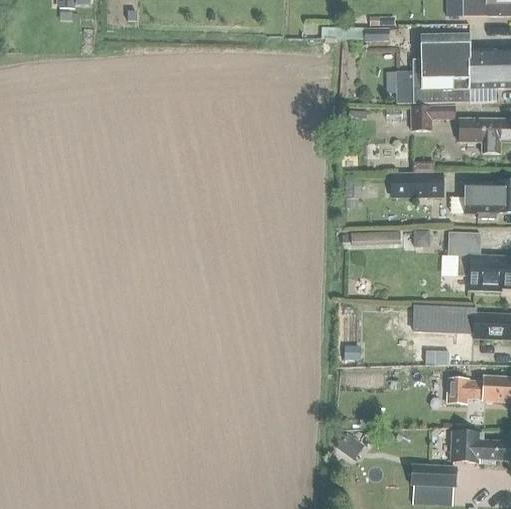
[(464,0),(464,16),(486,16),(510,15),(510,0),(464,0)]
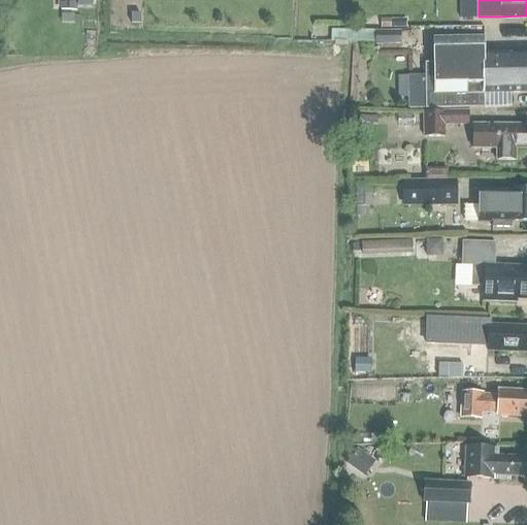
[(390,26),(390,18),(381,18),(381,26),(390,26)]
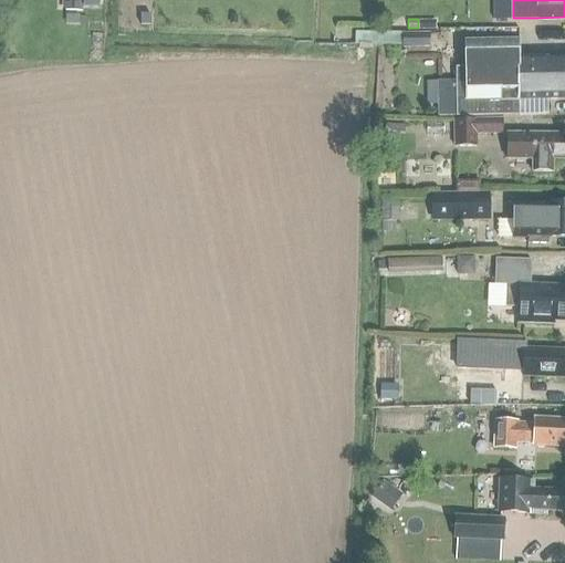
[(429,44),(429,31),(403,32),(403,43),(403,45),(429,44)]
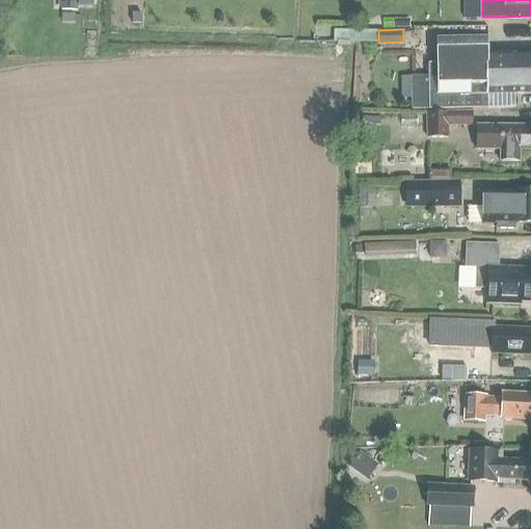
[(530,49),(487,50),(487,34),(436,35),(436,60),(428,60),(428,73),(428,80),(428,106),(487,106),(487,91),(530,90),(530,49)]
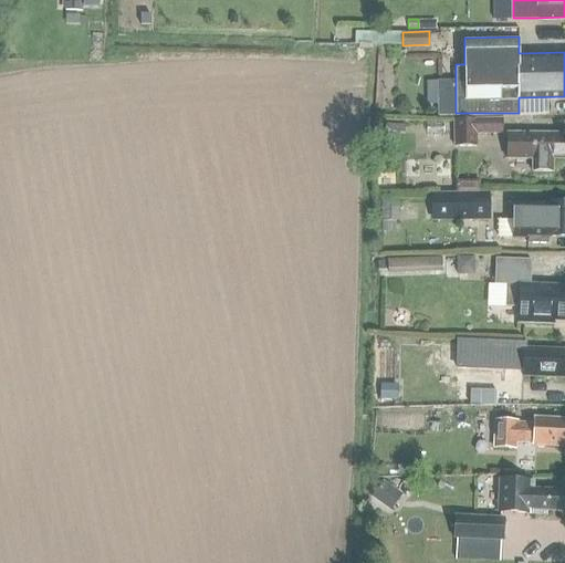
[(456,77),(438,79),(438,114),(456,113),(456,85),(456,77)]
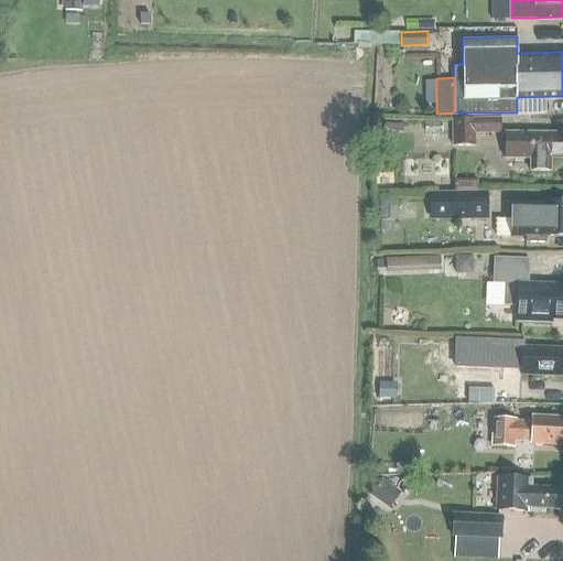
[(500,116),(477,117),(477,118),(463,118),(452,118),(453,143),(476,143),(476,131),(478,131),(501,131),(500,116)]
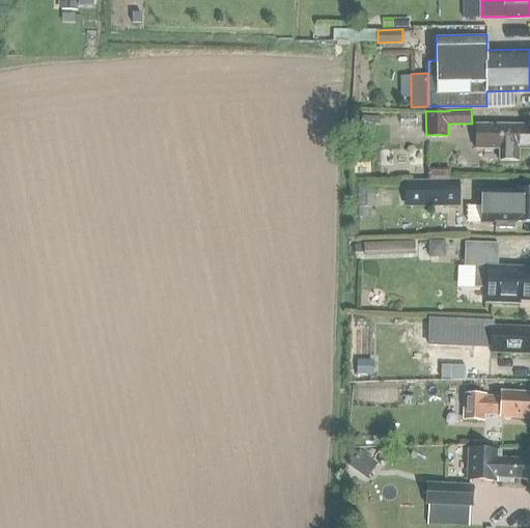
[(476,147),(500,147),(499,159),(519,159),(519,147),(529,146),(529,123),(476,123),(476,147)]
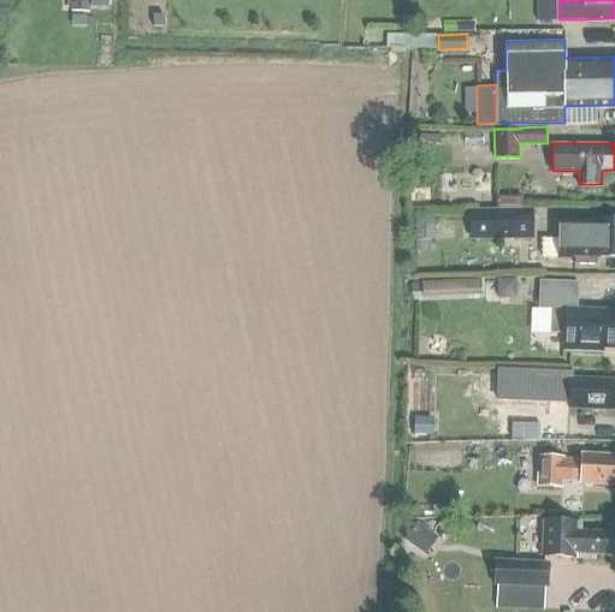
[(496,194),(496,206),(522,205),(522,194),(496,194)]
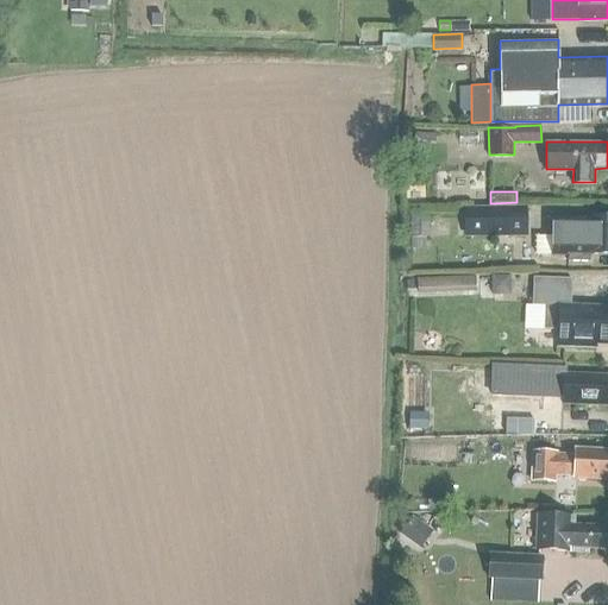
[(467,208),(467,235),(526,234),(526,206),(467,208)]
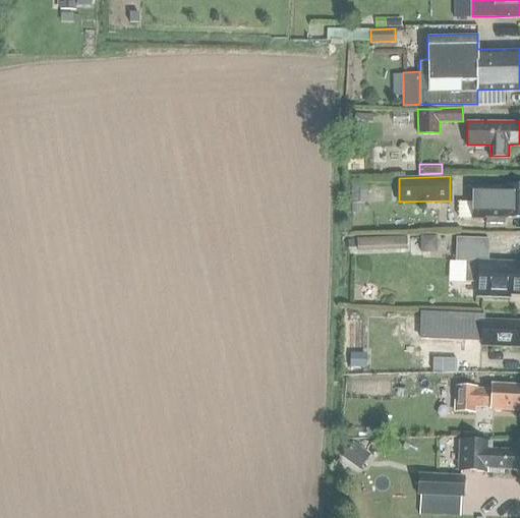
[(352,202),(363,202),(366,200),(366,180),(350,180),(351,202),(352,202)]
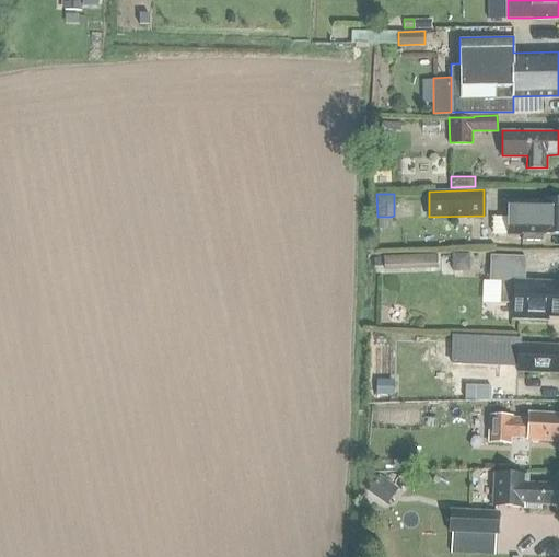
[(542,232),(558,232),(558,198),(505,198),(505,216),(493,216),(493,232),(522,232),(522,239),(542,239),(542,232)]
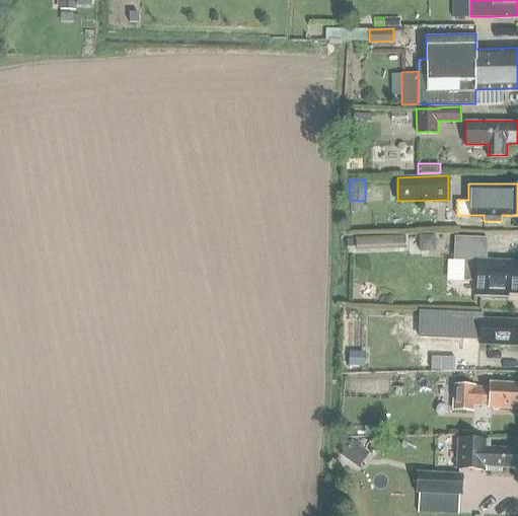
[(428,248),(436,240),(436,232),(420,232),(420,248),(428,248)]
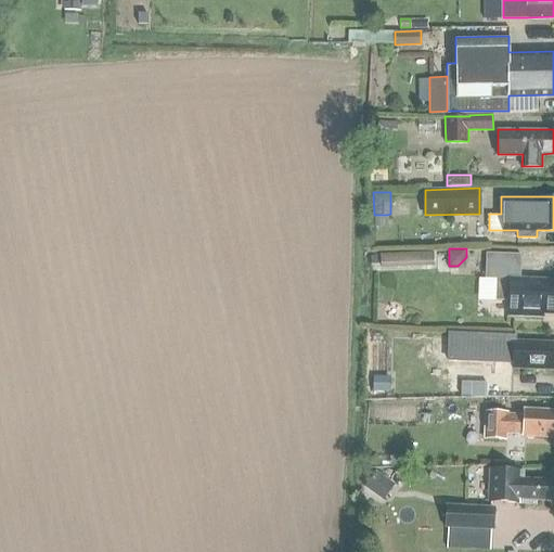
[(379,253),(379,266),(433,264),(433,249),(379,253)]
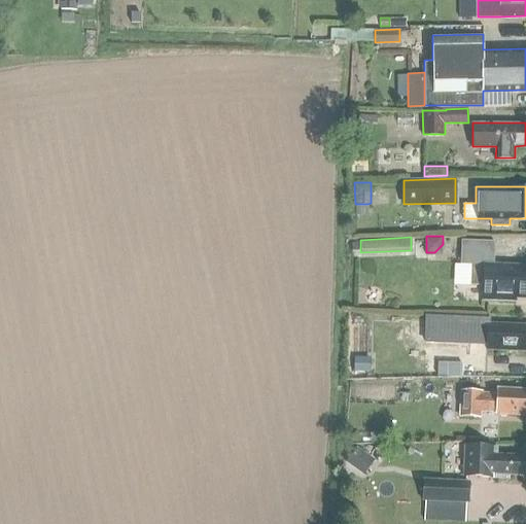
[(495,239),(462,238),(461,262),(471,263),(470,282),(484,283),(483,298),(515,299),(516,295),(525,295),(525,263),(493,262),(495,239)]
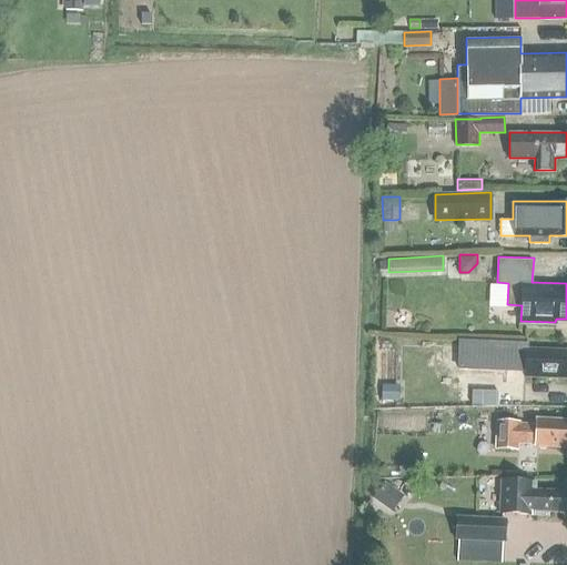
[(566,350),(557,350),(557,349),(510,346),(510,342),(456,341),(454,367),(497,370),(497,369),(525,370),(524,375),(550,376),(550,374),(566,375),(566,350)]
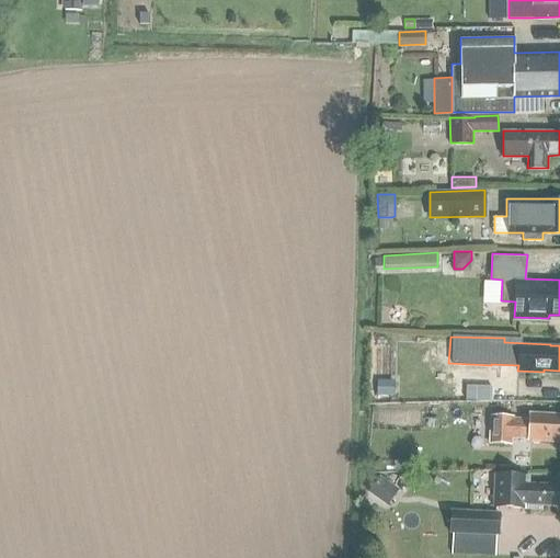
[(389,393),(390,379),(377,379),(376,393),(389,393)]
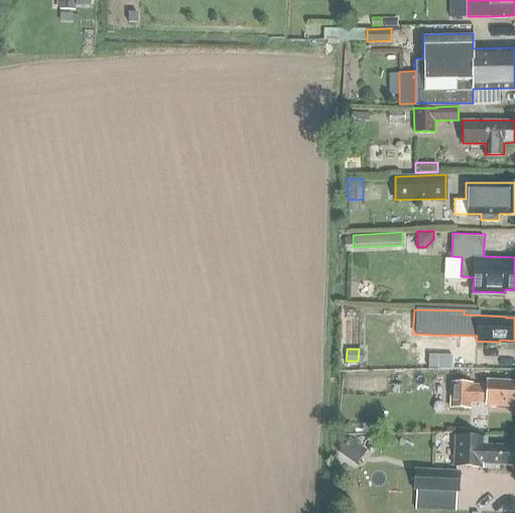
[(470,406),(470,397),(486,397),(486,403),(514,404),(514,380),(487,379),(487,385),(471,385),(471,382),(449,381),(448,405),(470,406)]
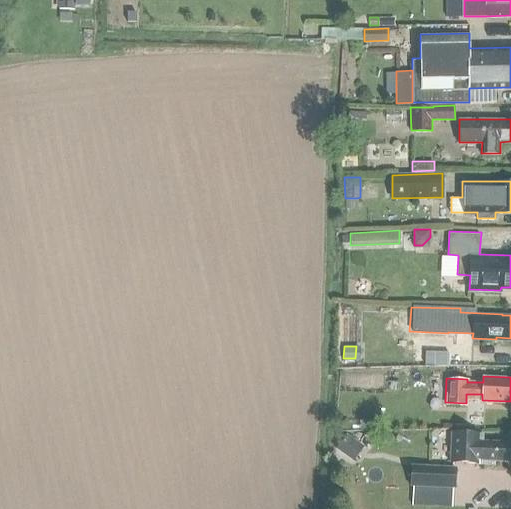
[(483,440),(483,433),(452,431),(450,461),(478,462),(478,463),(494,463),(495,459),(510,460),(510,441),(483,440)]
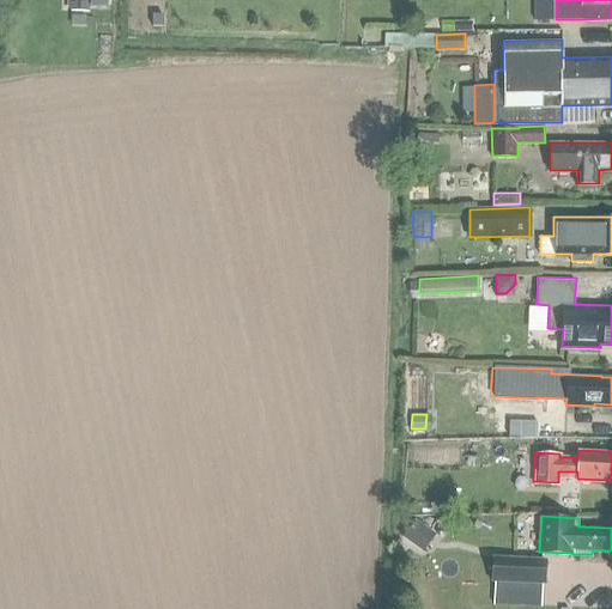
[(405,535),(418,544),(429,529),(416,519),(405,535)]
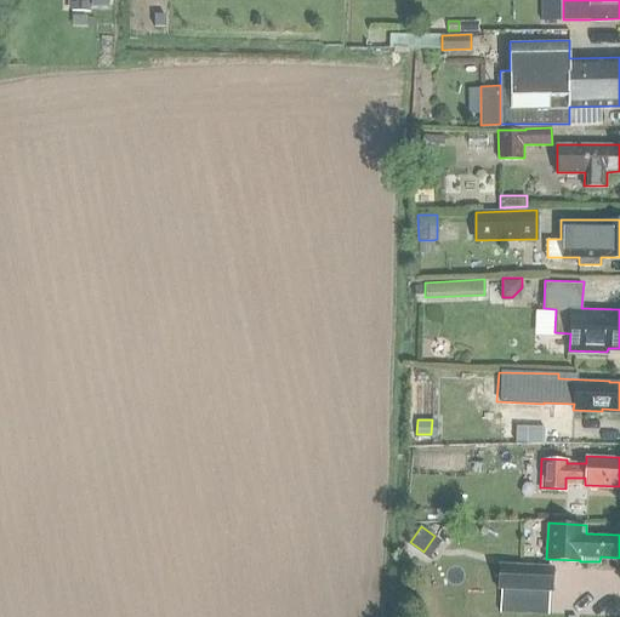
[(499,561),(498,586),(498,589),(552,590),(553,563),(499,561)]
